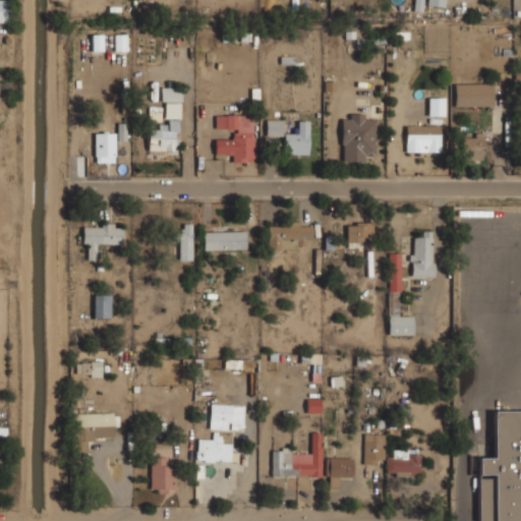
[(422,0),(418,0),(413,0),(413,11),(422,11),(422,0)]
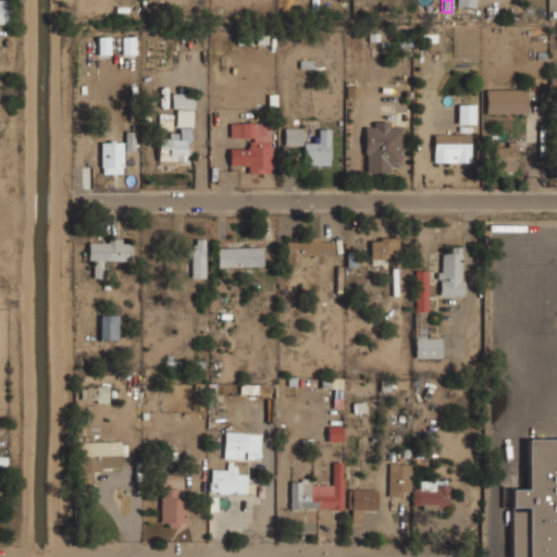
[(485,89),(485,114),(528,113),(527,89),(485,89)]
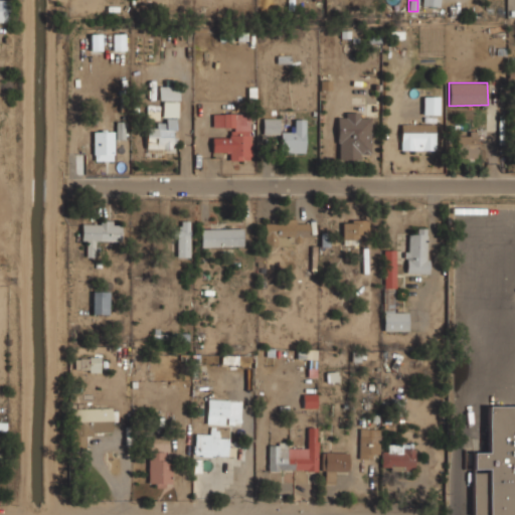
[(179,101),(178,87),(158,88),(159,101),(179,101)]
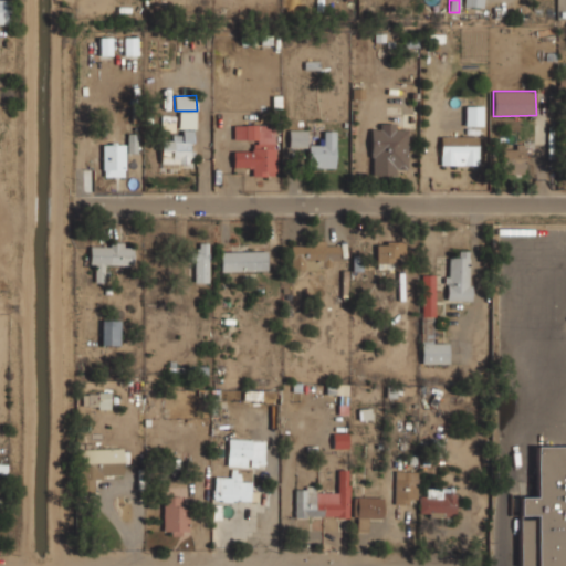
[(464,126),(482,126),(482,106),(464,106),(464,126)]
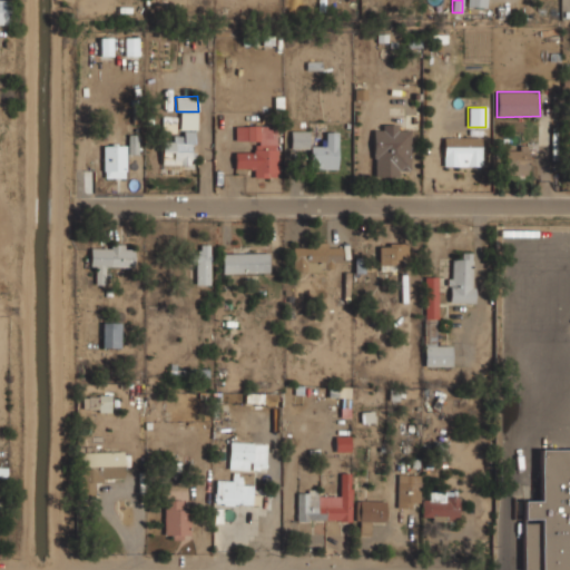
[(411,170),(410,130),(397,130),(397,124),(383,125),(383,129),(374,129),(374,177),(400,176),(400,170),(411,170)]
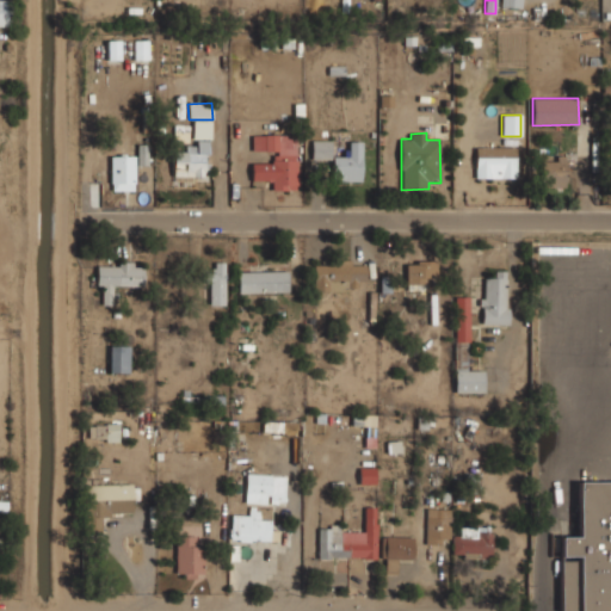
[(252,135),(251,152),(272,152),(272,164),(252,164),(252,180),(272,180),(272,190),(296,190),(297,135),(252,135)]
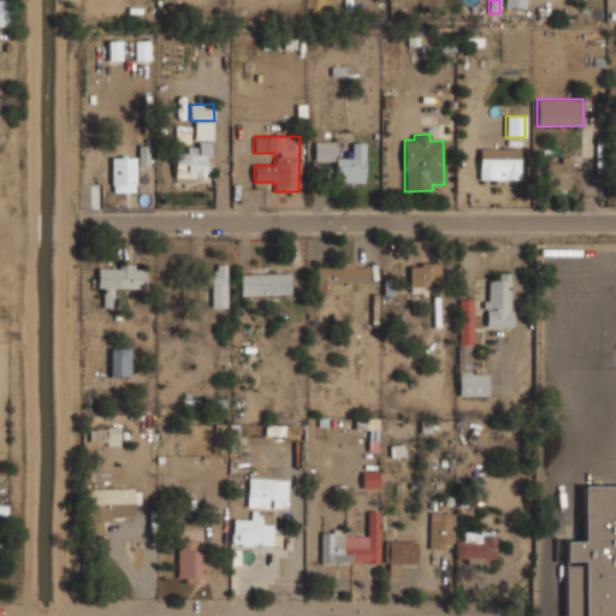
[(314,160),(333,161),(335,142),(314,141),(314,160)]
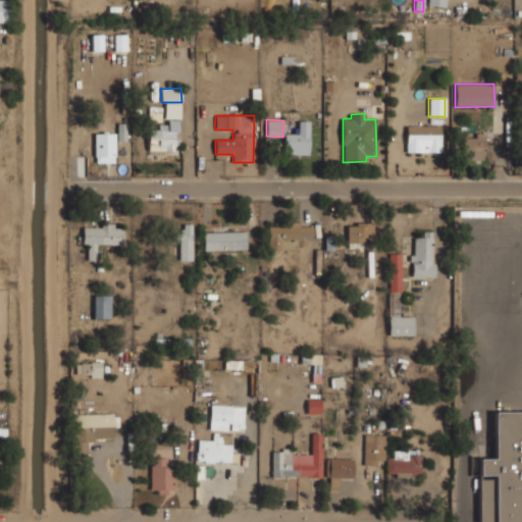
[(309,155),(309,120),(298,120),(298,134),(284,134),(283,155),(309,155)]
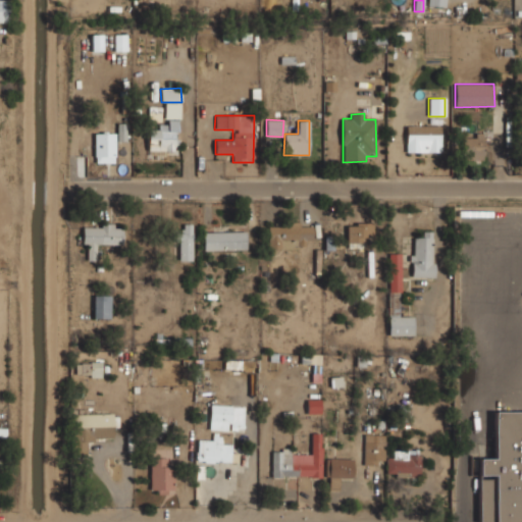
[(176,121),(158,122),(158,129),(148,129),(148,152),(177,151),(176,121)]
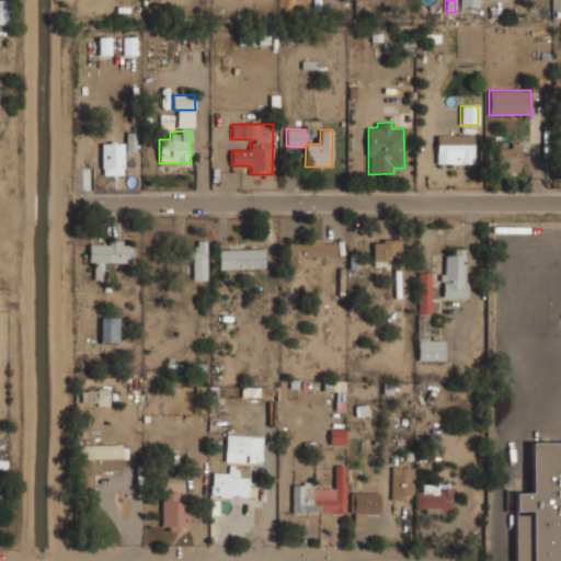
[(136,133),(126,133),(126,151),(136,151),(136,133)]
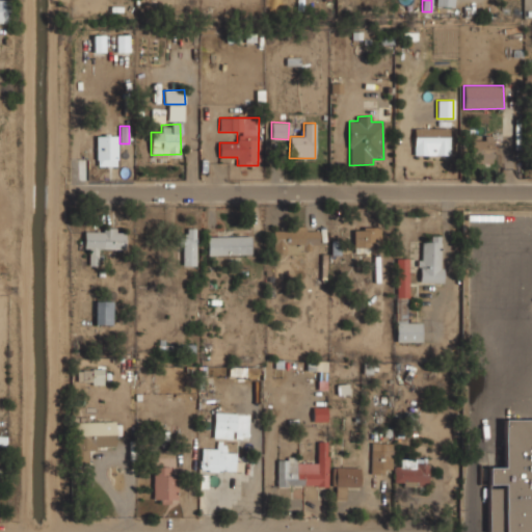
[(414,155),(449,156),(449,129),(415,128),(414,155)]
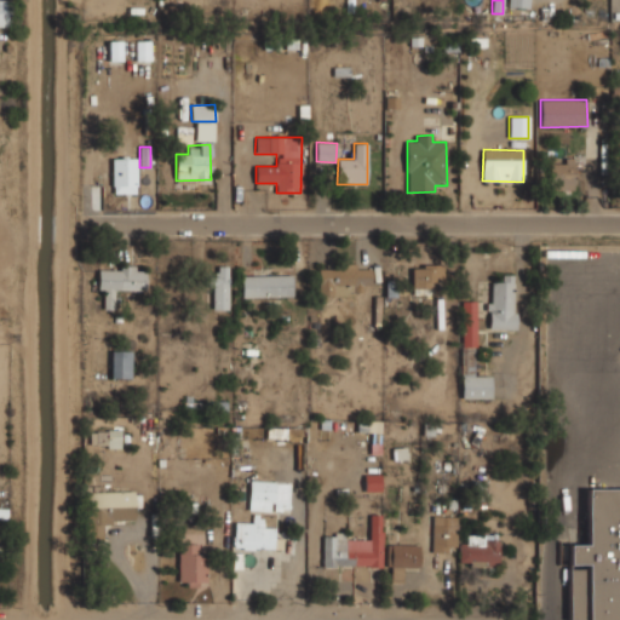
[(137,194),(136,159),(113,159),(113,194),(137,194)]
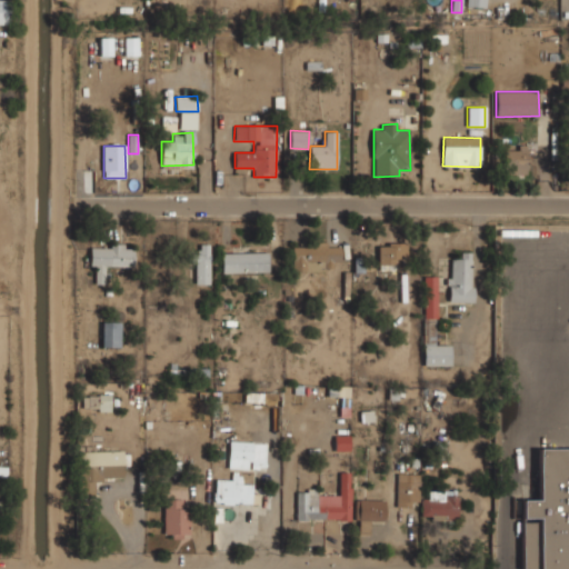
[(407,245),(379,243),(378,269),(392,270),(392,265),(407,265),(407,245)]
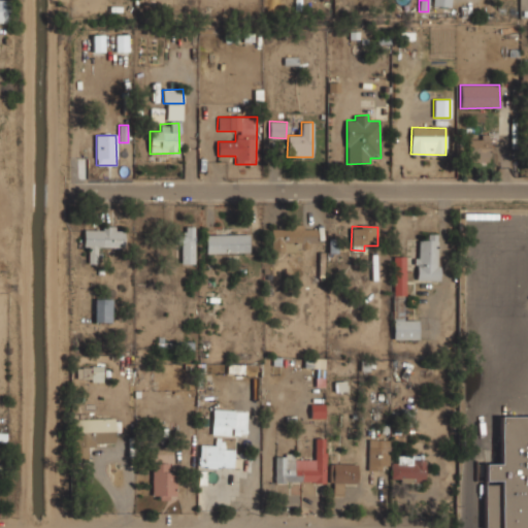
[(194,264),(195,227),(185,227),(185,235),(180,235),(179,264),(194,264)]
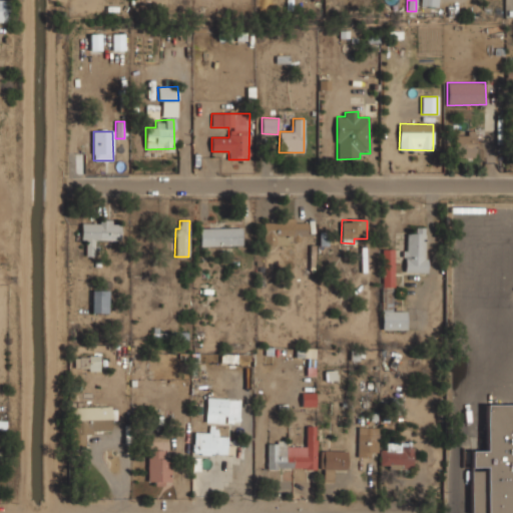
[(293,244),(293,236),(308,235),(307,222),(295,222),(295,220),(264,220),(264,244),(293,244)]
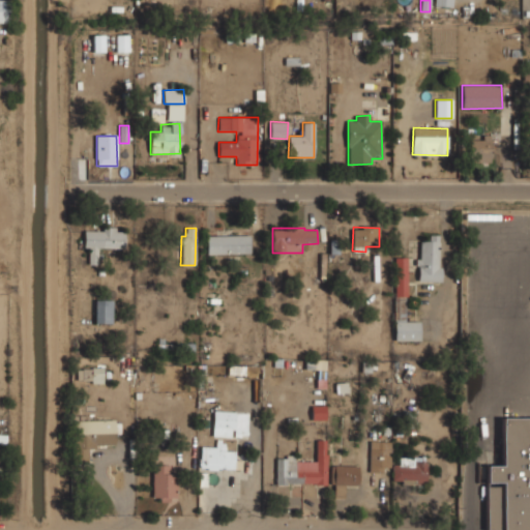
[(100,247),(124,248),(124,232),(116,232),(116,230),(84,230),(84,247),(89,247),(88,264),(100,265),(100,247)]
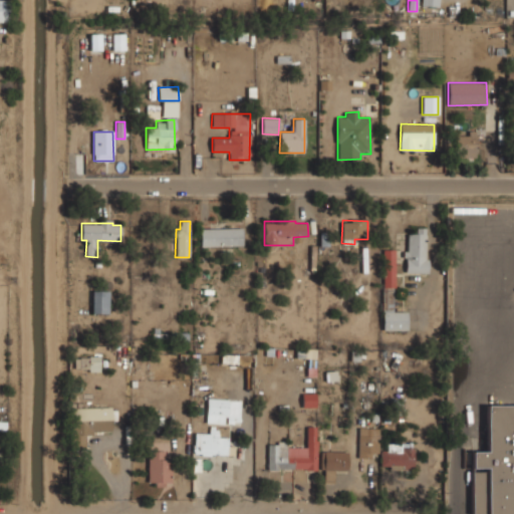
[(201,247),(243,246),(243,228),(200,229),(201,247)]
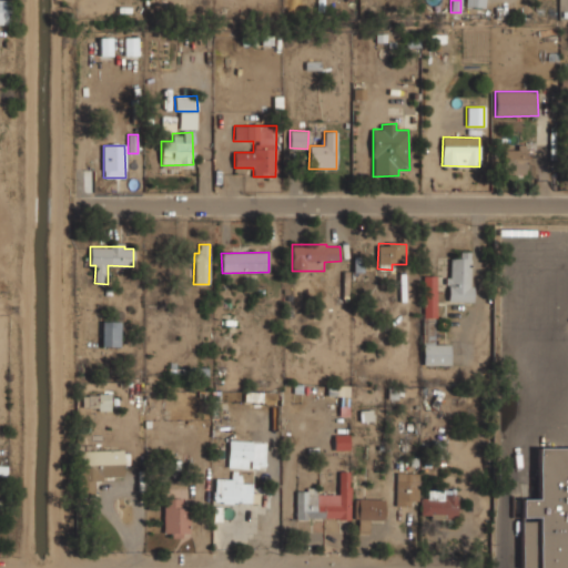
[(472,252),(460,252),(460,259),(450,259),(450,279),(448,279),(448,302),(470,302),(472,252)]
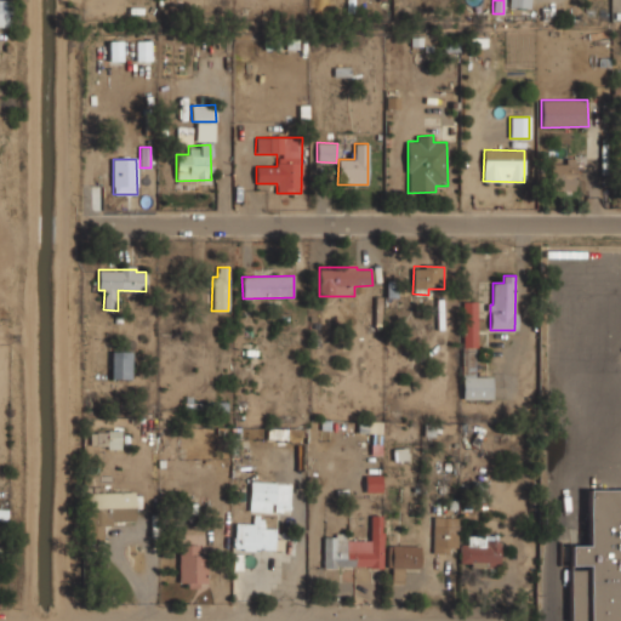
[(463,347),(478,347),(477,301),(463,302),(463,347)]
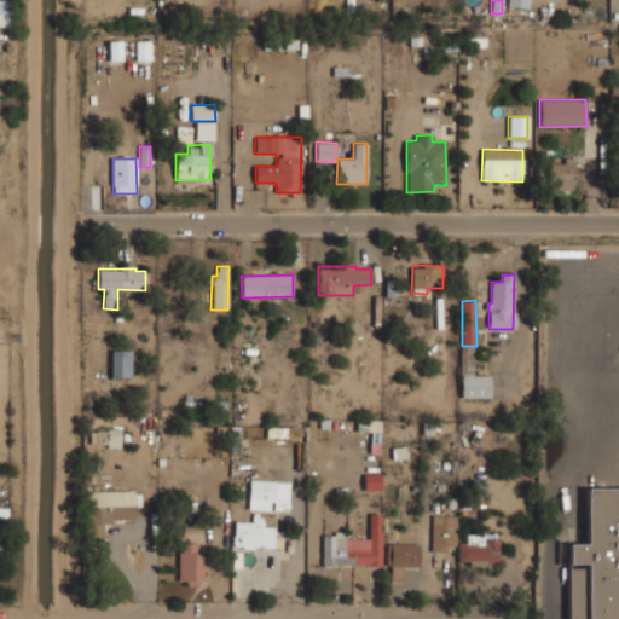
[(131,379),(131,351),(111,351),(110,377),(131,379)]
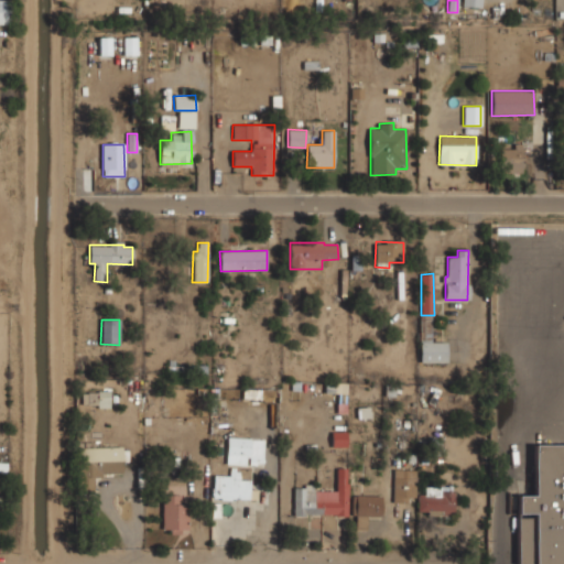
[(421,362),(447,361),(447,342),(431,343),(431,332),(421,333),(421,362)]
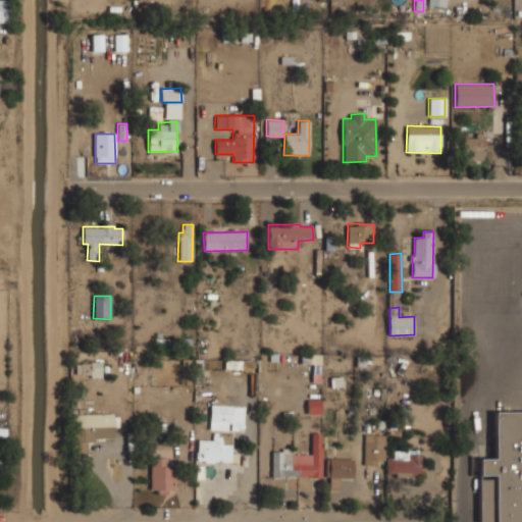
[(102,363),(76,362),(75,375),(102,376),(102,363)]
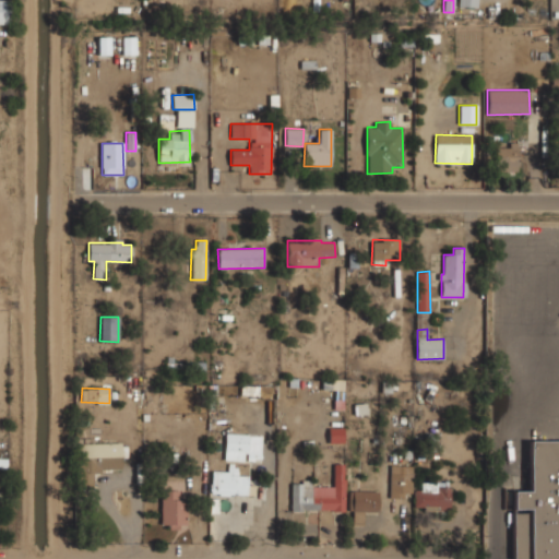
[(329,443),(343,442),(343,428),(329,428),(329,443)]
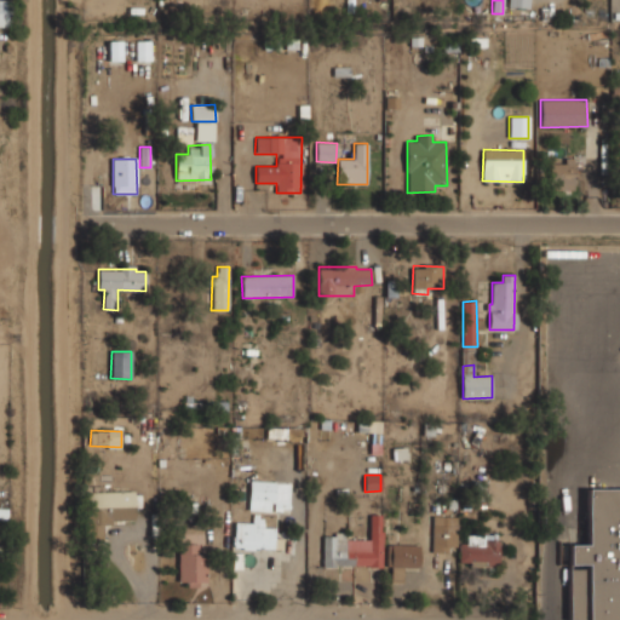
[(250,501),(275,503),(274,510),(290,511),(291,482),(250,481),(250,501)]
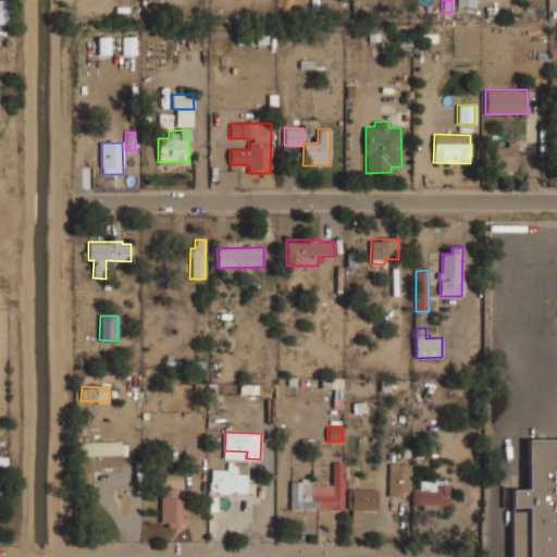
[(121,442),(76,443),(77,486),(94,486),(93,469),(121,469),(121,442)]
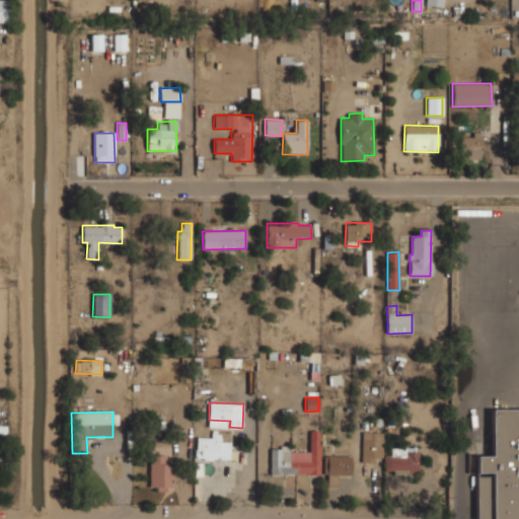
[(518,518),(518,414),(496,414),(496,462),(477,460),(477,518),(518,518)]
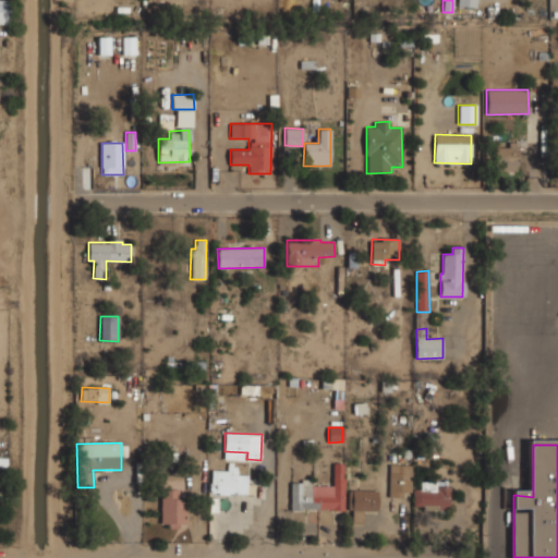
[(291,510),(344,510),(344,463),(332,463),(332,486),(312,485),(312,481),(291,481),(291,510)]
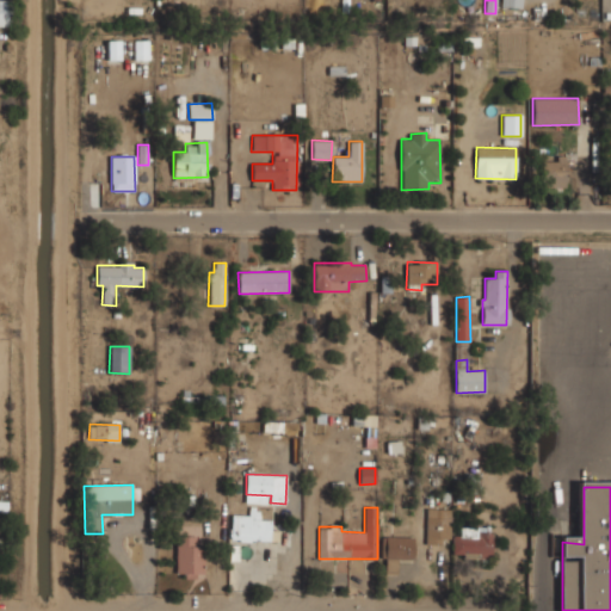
[(271,541),(271,520),(260,519),(260,508),(250,508),(250,516),(230,514),(230,539),(271,541)]
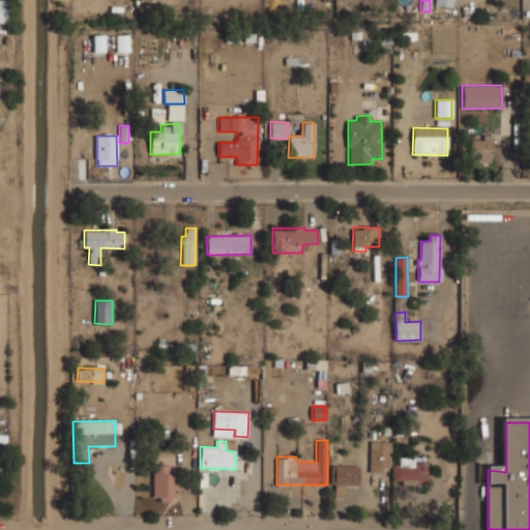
[(390,470),(390,441),(371,441),(370,470),(390,470)]
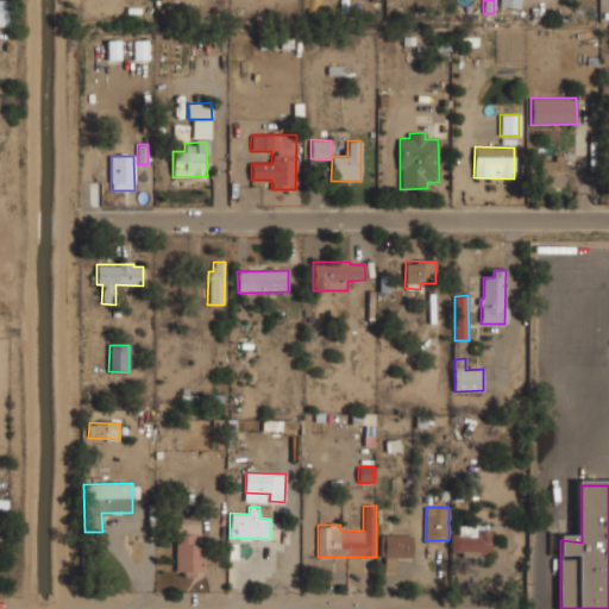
[(175,573),(202,573),(203,523),(175,523),(175,573)]
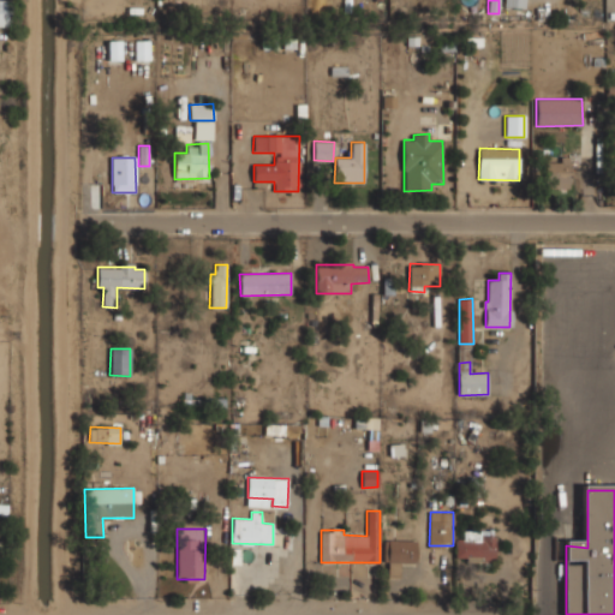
[(496,532),(464,532),(463,539),(455,539),(455,557),(483,557),(483,561),(495,561),(496,532)]
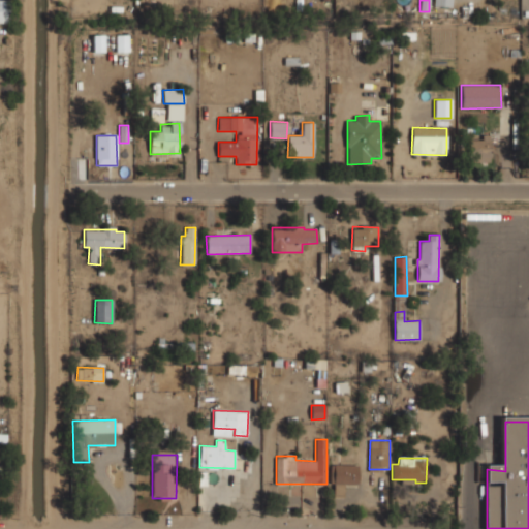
[(358,465),(331,465),(332,497),(344,497),(344,485),(358,484),(358,465)]
